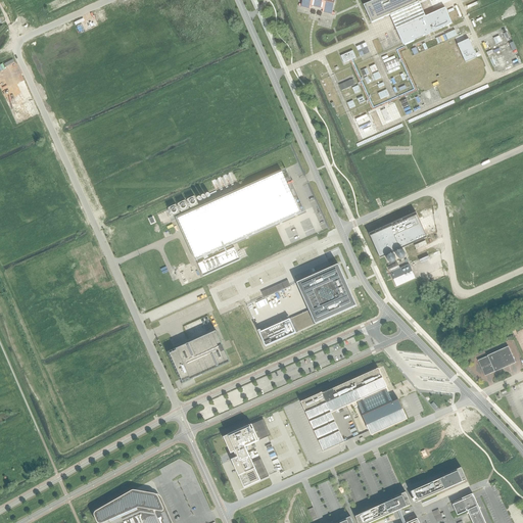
[(302,0),(301,7),(311,9),(311,7),(323,10),(322,12),(332,14),(335,0),(302,0)]
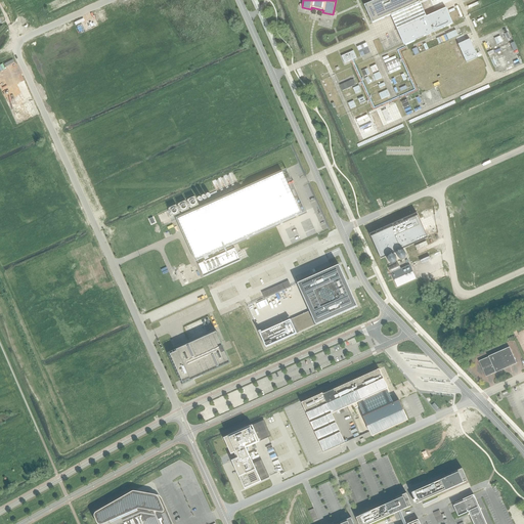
[(375,0),(364,5),(373,24),(391,14),(420,2),(418,0),(375,0)]
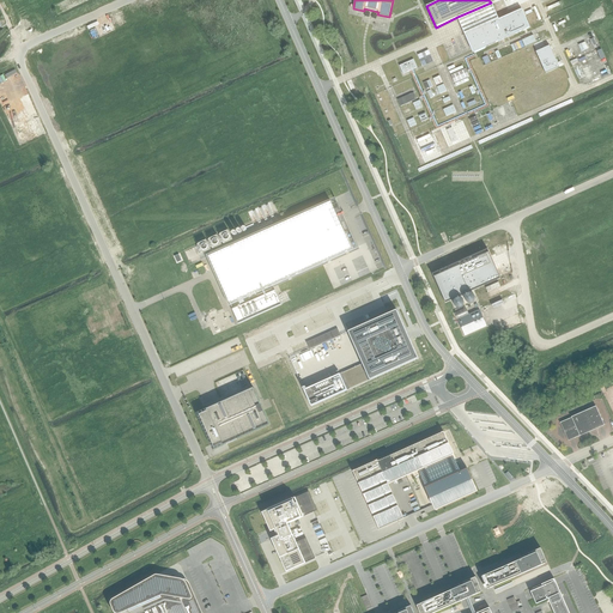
[(498,19),(491,2),(457,17),(465,35),(498,19)]
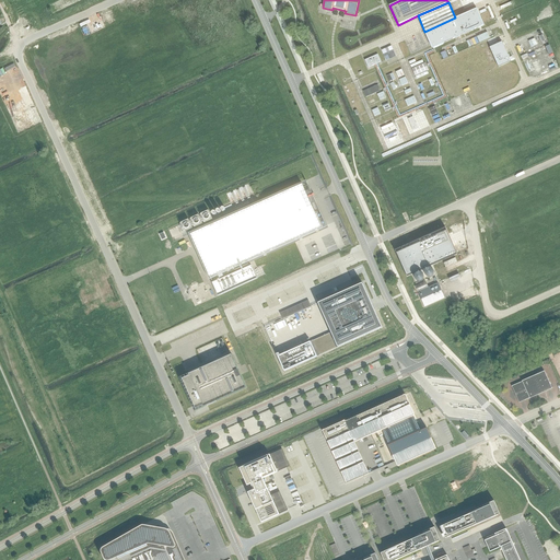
[(477,9),(455,18),(424,32),(431,46),(432,48),(440,45),(441,44),(454,38),(458,36),(463,35),(463,34),(483,25),(482,22),(477,9)]
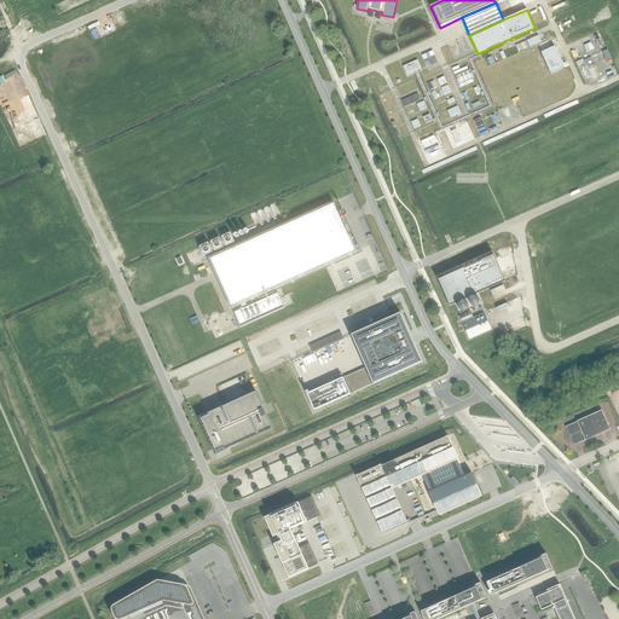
[(538,35),(527,41),(530,47),(542,42),(538,35)]
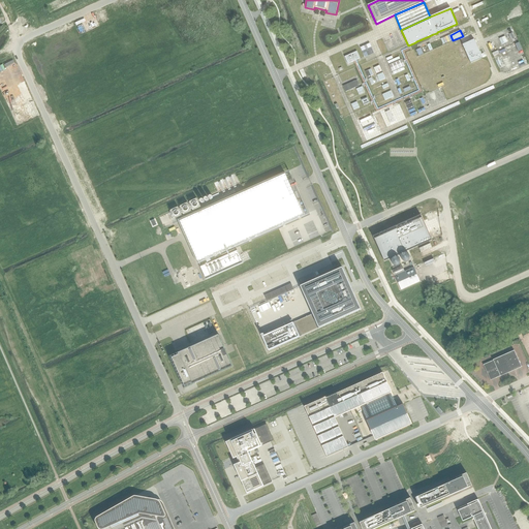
[(483,58),(474,39),(462,44),(470,63),(483,58)]
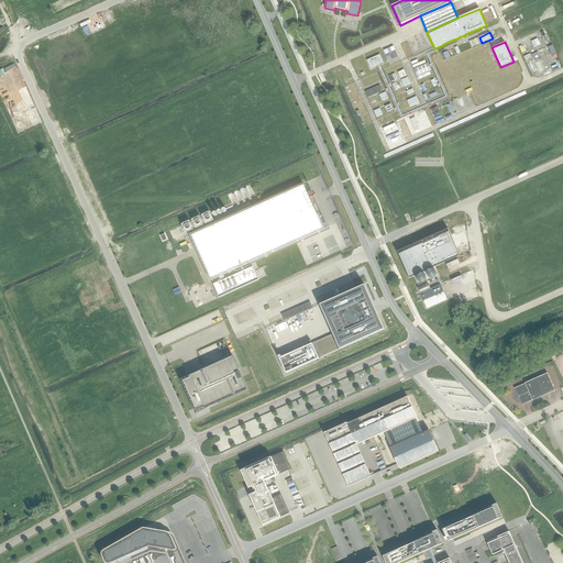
[(394,47),(384,51),(388,62),(398,57),(394,47)]
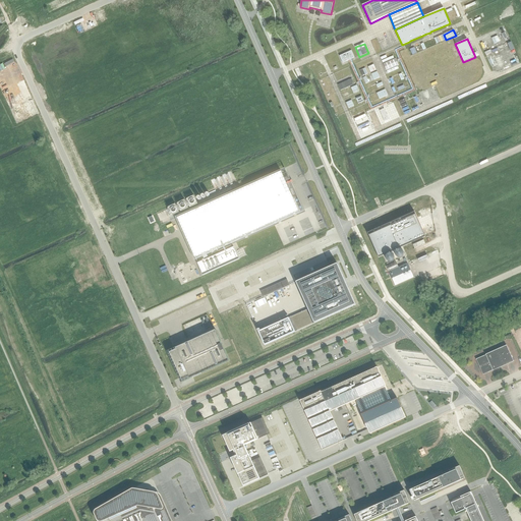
[(351,50),(339,56),(342,63),(354,58),(351,50)]
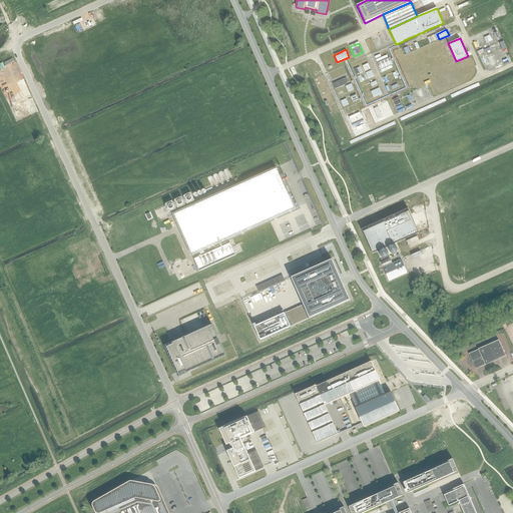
[(390,57),(377,63),(380,70),(393,64),(390,57)]
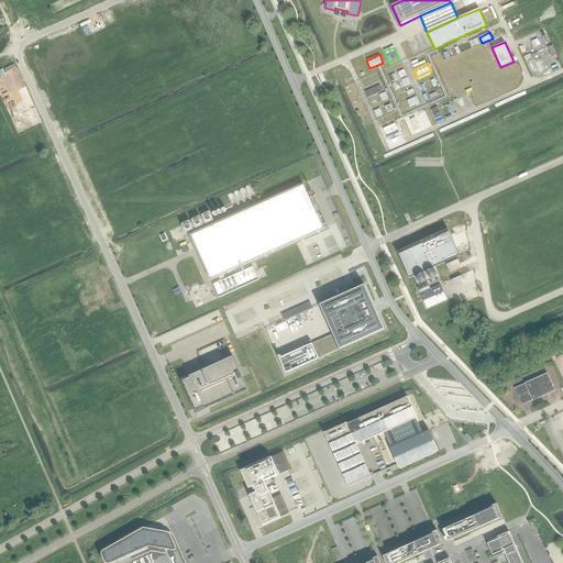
[(404,69),(397,73),(400,78),(406,76),(404,69)]
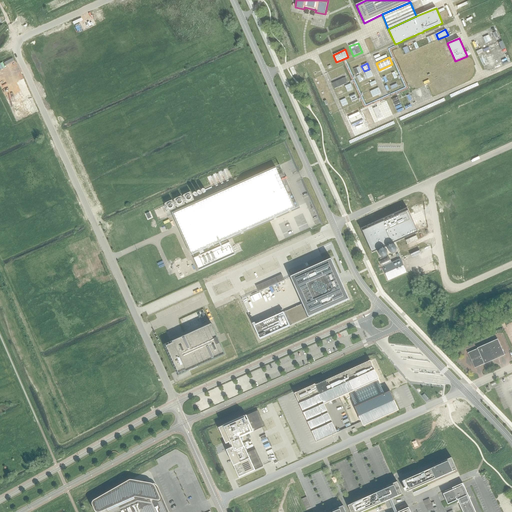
[(346,77),(332,83),(334,89),(348,83),(346,77)]
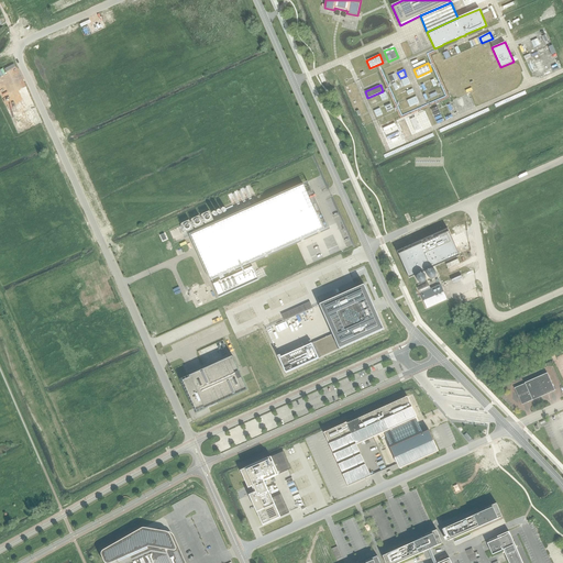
[(416,97),(407,101),(410,107),(419,102),(416,97)]
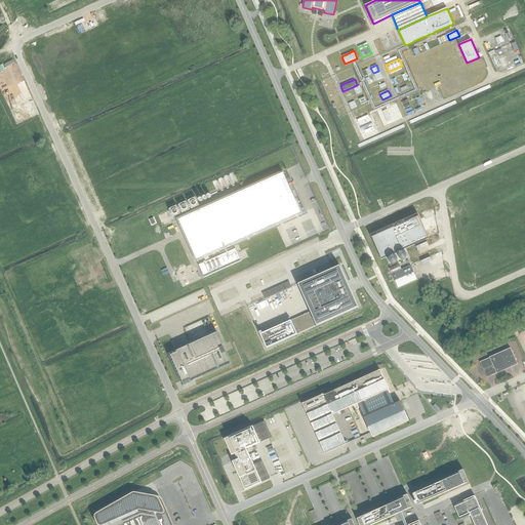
[(356,116),(362,114),(359,108),(353,110),(356,116)]
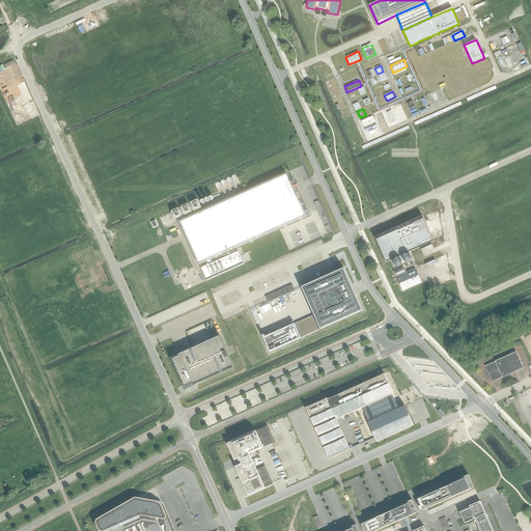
[(180,222),(206,280),(244,263),(235,247),(305,216),(286,174),(180,222)]
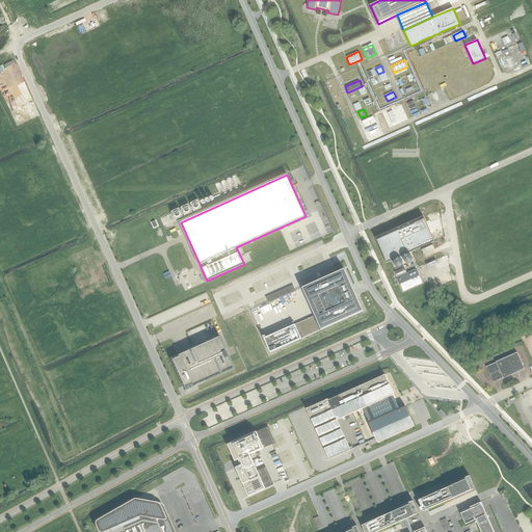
[(191,203),(195,211),(203,208),(198,200),(191,203)]
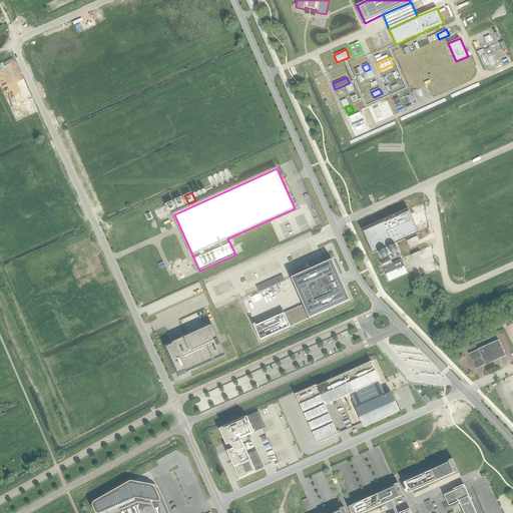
[(179,208),(186,204),(182,196),(175,200),(179,208)]
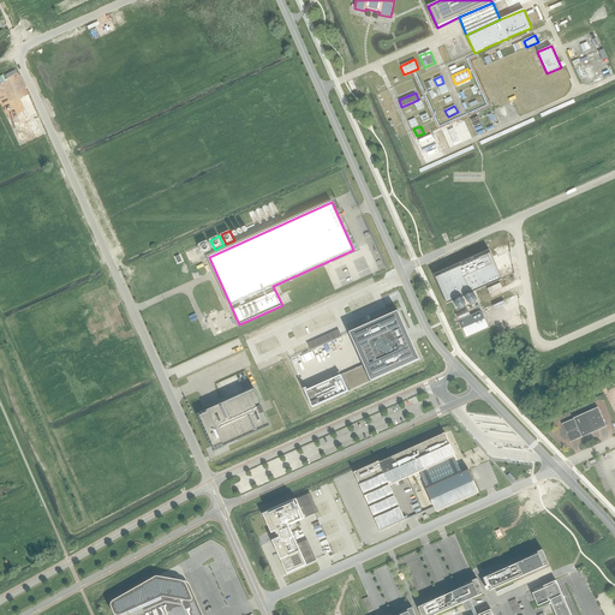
[(204,255),(213,251),(208,240),(199,244),(204,255)]
